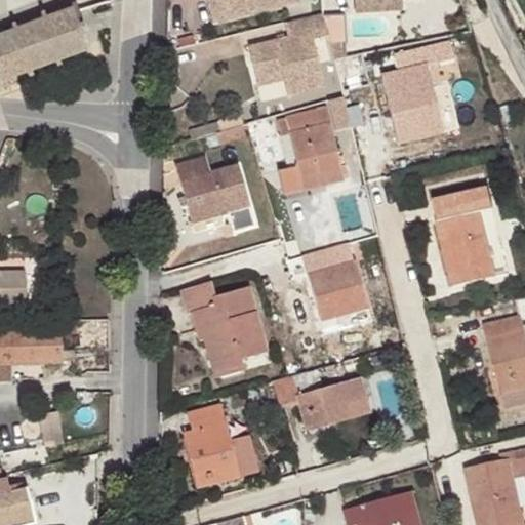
[(205,0),(210,22),(299,3),(297,0),(205,0)]
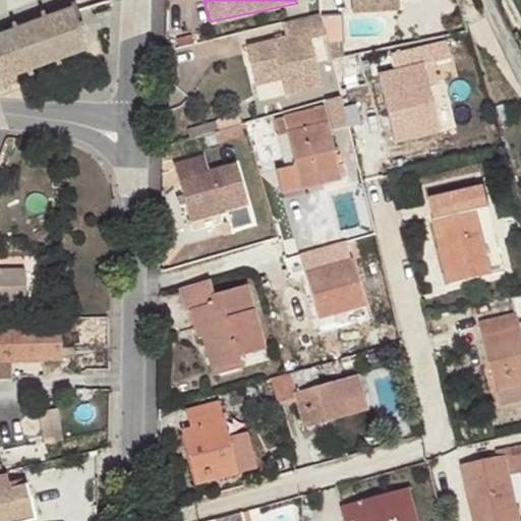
[(397,8),(396,0),(386,0),(386,2),(357,4),(357,0),(351,0),(353,11),(397,8)]
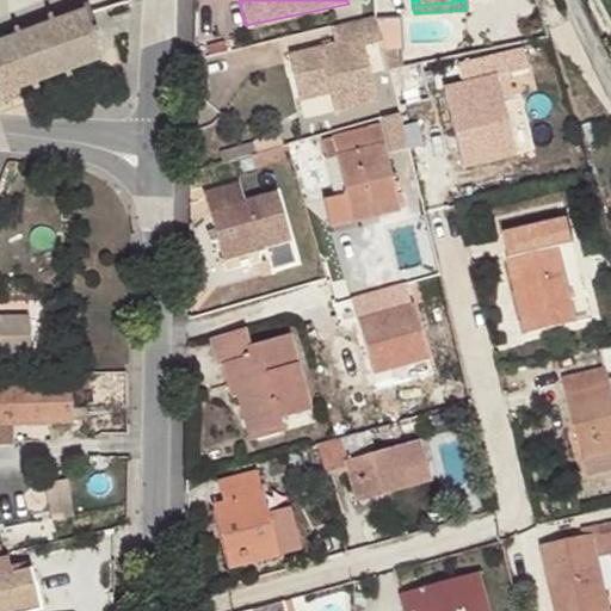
[(0,91),(104,51),(90,6),(0,39),(0,91)]
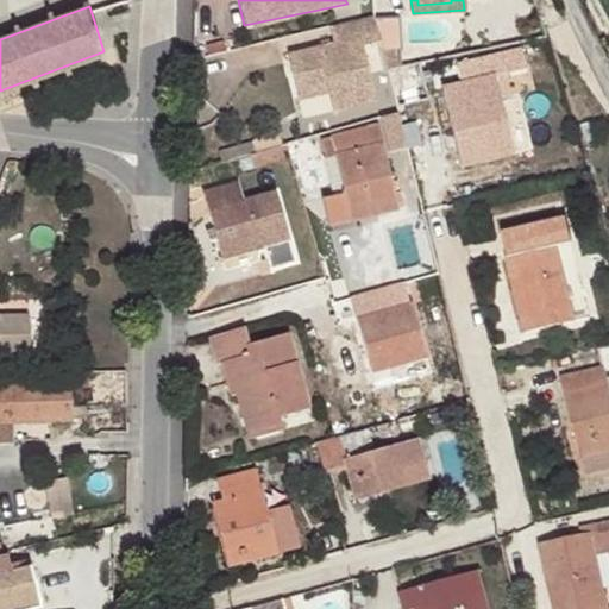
[(360,49),(378,45),(372,19),(328,27),(332,46),(287,56),(294,92),(324,86),(326,94),(330,113),(372,104),(360,49)]
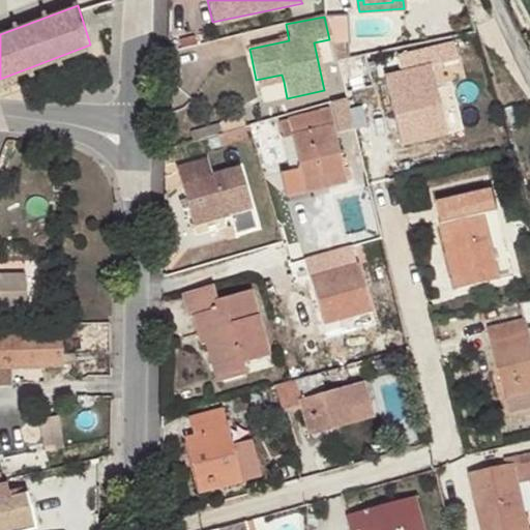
[(405,68),(460,54),(455,38),(401,54),(405,68)]
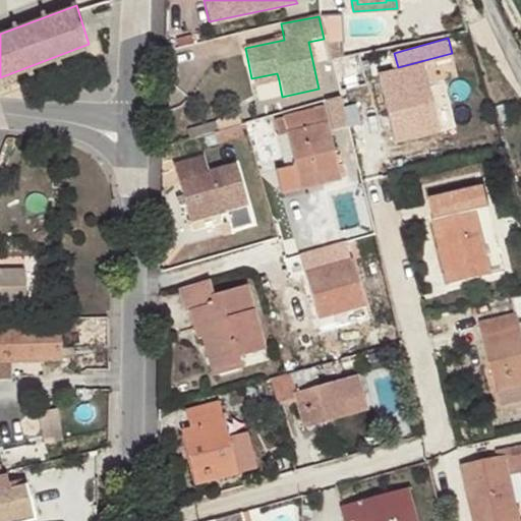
[(438,130),(421,63),(378,72),(394,140),(438,130)]
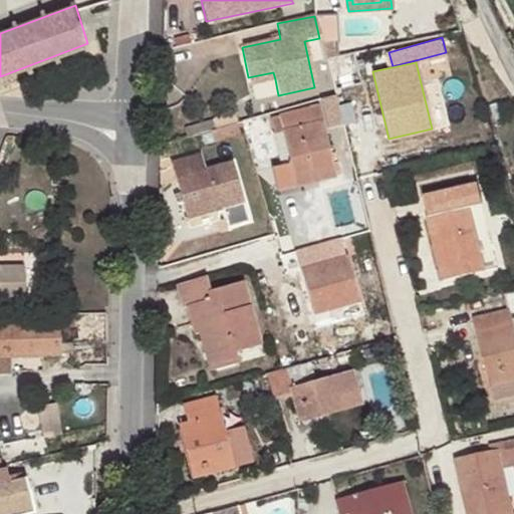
[(273,72),(248,77),(250,84),(275,79),(273,72)]
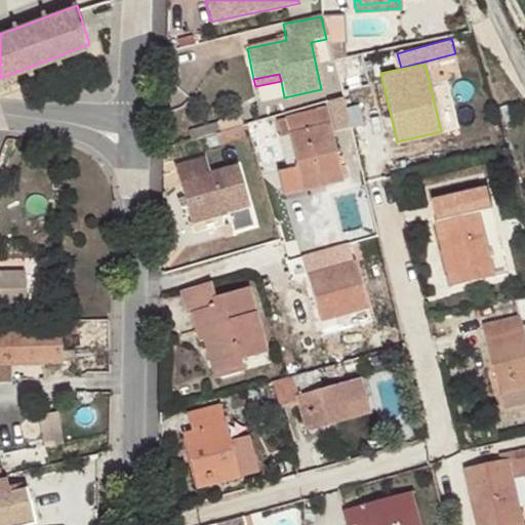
[(285,118),(288,132),(296,164),(301,189),(341,180),(324,110),(285,118)]
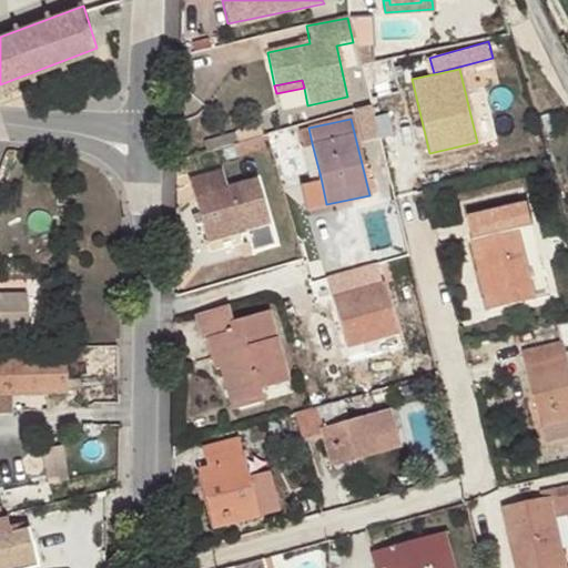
[(321,178),(312,143),(304,144),(312,181),(321,178)]
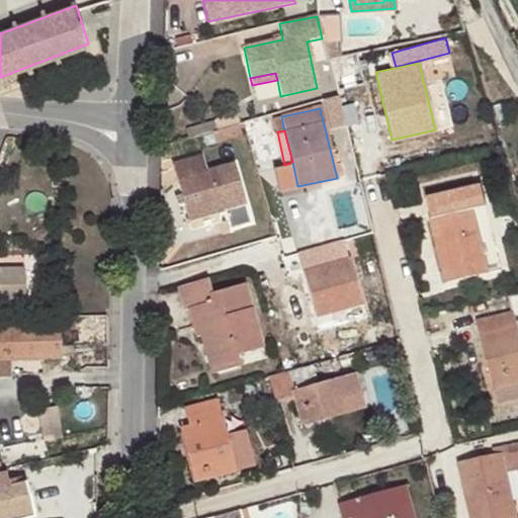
[(251,221),(234,162),(206,170),(202,154),(173,162),(189,219),(224,208),(230,227),(251,221)]
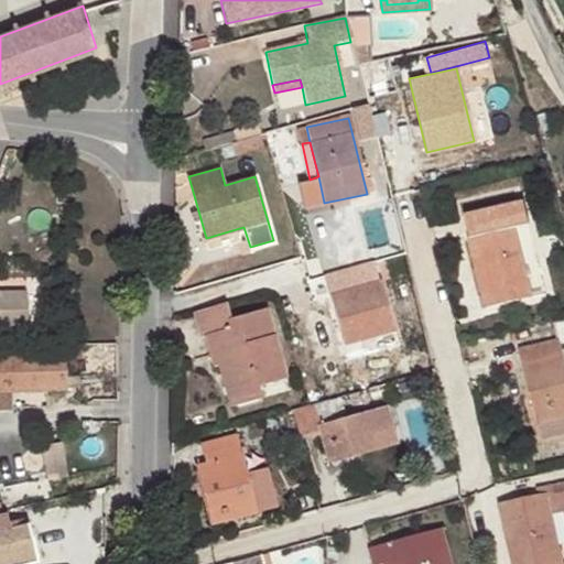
[(499,290),(502,303),(530,295),(512,226),(528,223),(522,201),(464,215),(484,294),(499,290)]
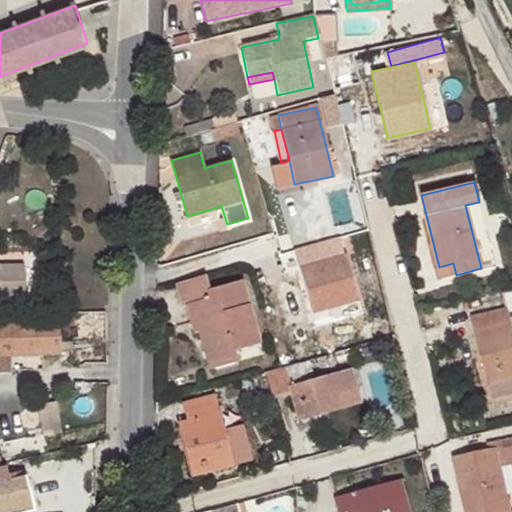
[(340,253),(336,237),(297,248),(301,265),(299,265),(311,311),(325,307),(344,302),(359,299),(346,253),(340,253)]
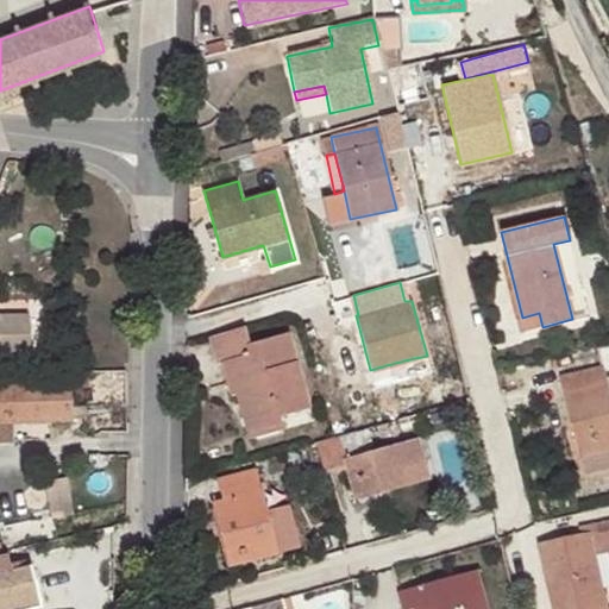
[(527,332),(542,327),(539,313),(522,318),(527,332)]
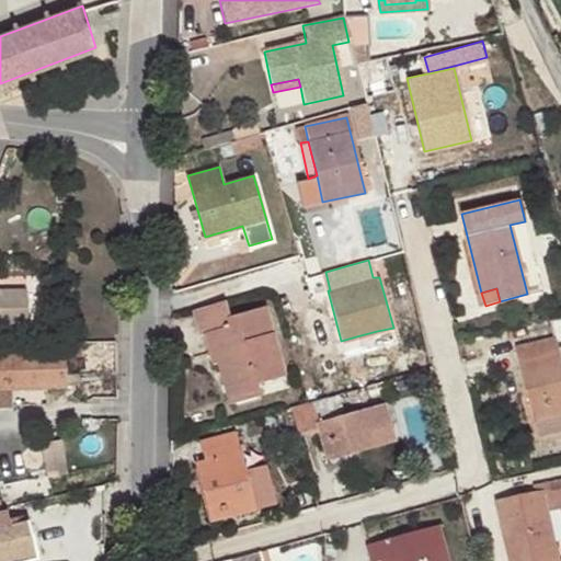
[(0,328),(31,328),(31,293),(0,292),(0,328)]
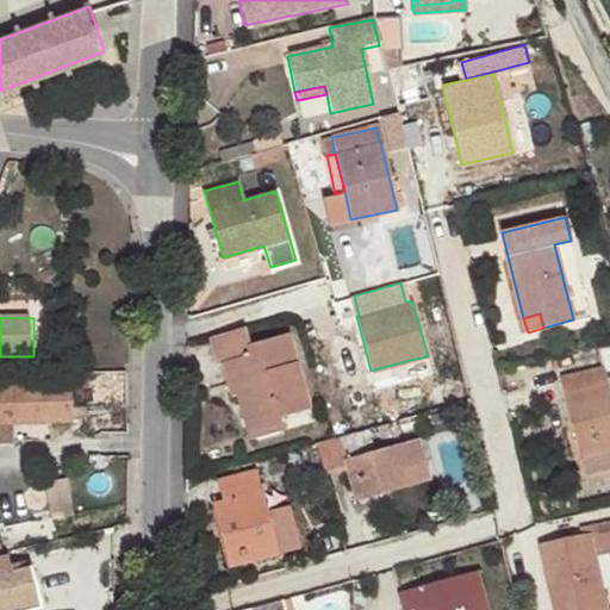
[(243,325),(210,335),(217,362),(223,361),(231,391),(238,390),(249,430),(280,421),(278,416),(307,408),(286,332),(248,343),(243,325)]
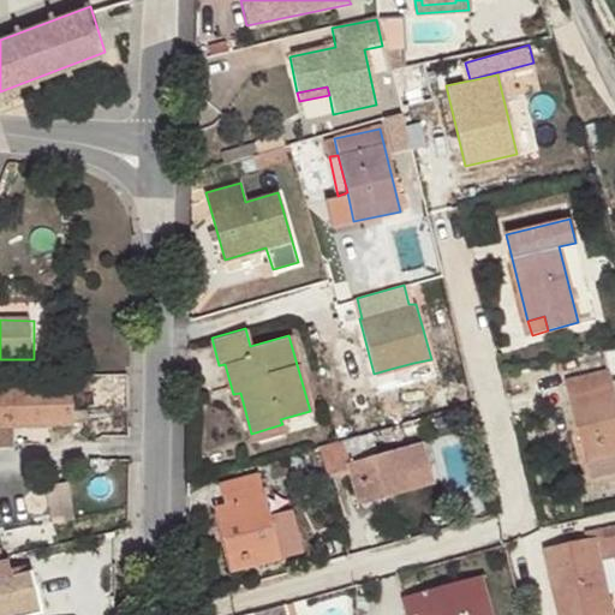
[(614,344),(604,347),(609,370),(568,381),(591,475),(614,467),(614,388),(614,386),(614,384),(614,344)]
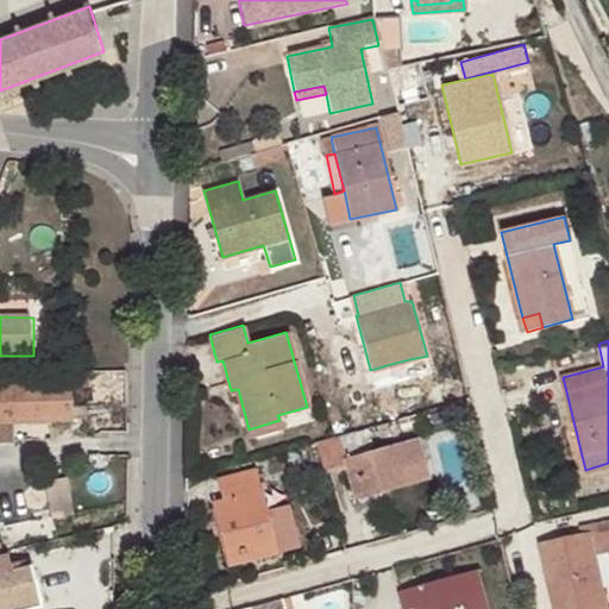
[(414,374),(409,359),(387,365),(389,378),(414,374)]
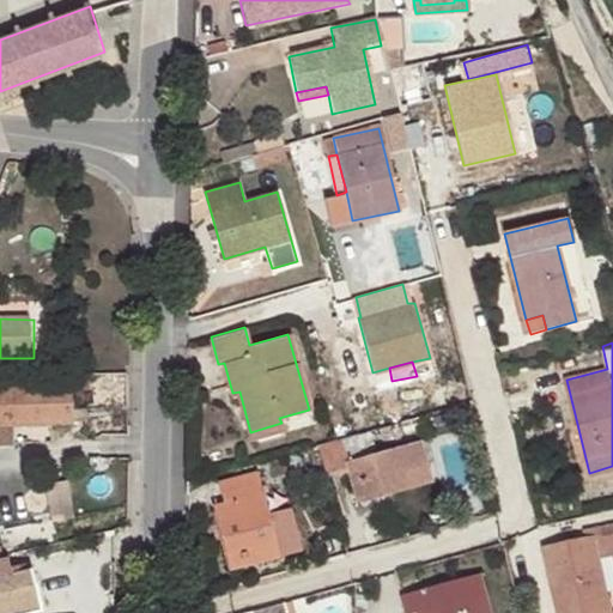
[(71,384),(0,386),(0,424),(85,422),(85,407),(70,407),(71,384)]
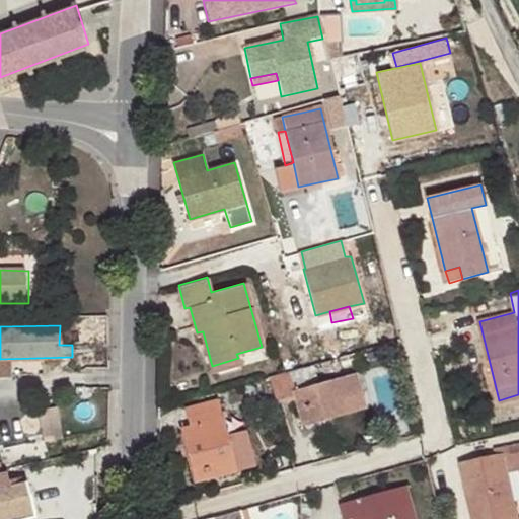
[(239,365),(238,358),(212,366),(213,372),(239,365)]
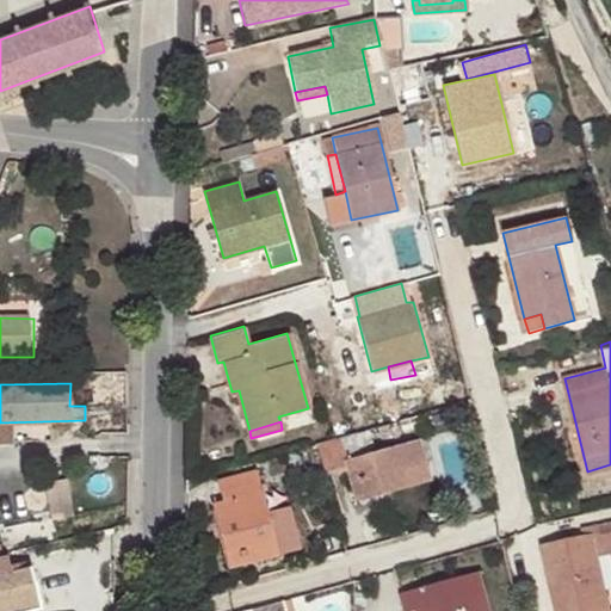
[(375,451),(369,429),(337,438),(316,443),(323,470),(346,464),(356,500),(427,480),(417,439),(375,451)]
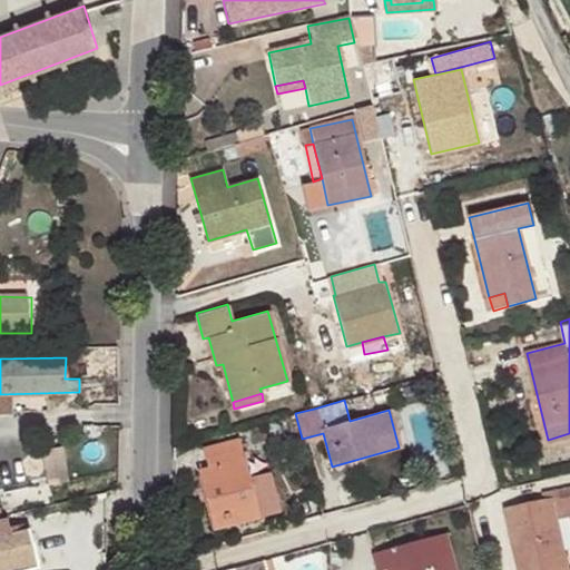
[(259,517),(237,438),(204,446),(208,467),(198,470),(214,530),(259,517)]
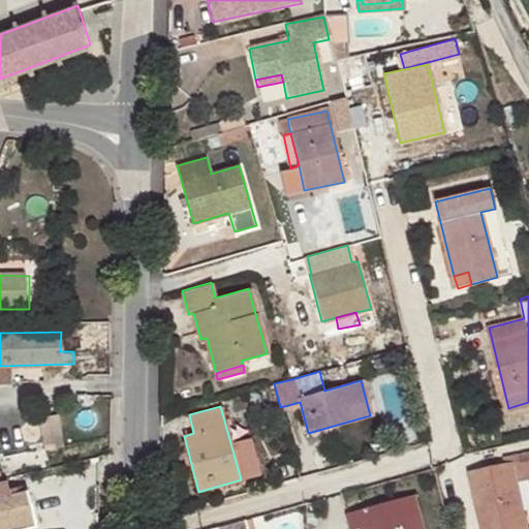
[(511,465),(528,461),(528,446),(508,452),(511,465)]
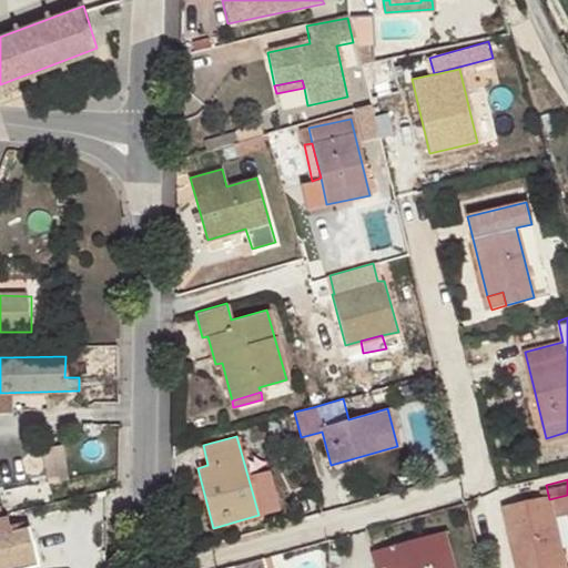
[(567,510),(567,495),(549,499),(553,514),(567,510)]
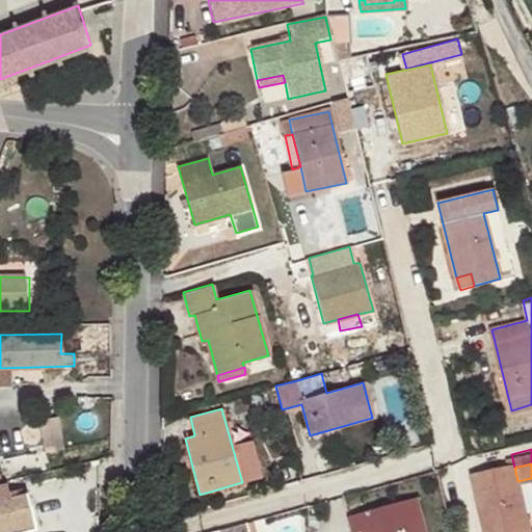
[(529,531),(517,481),(514,468),(471,477),(482,531),(531,531),(529,531)]
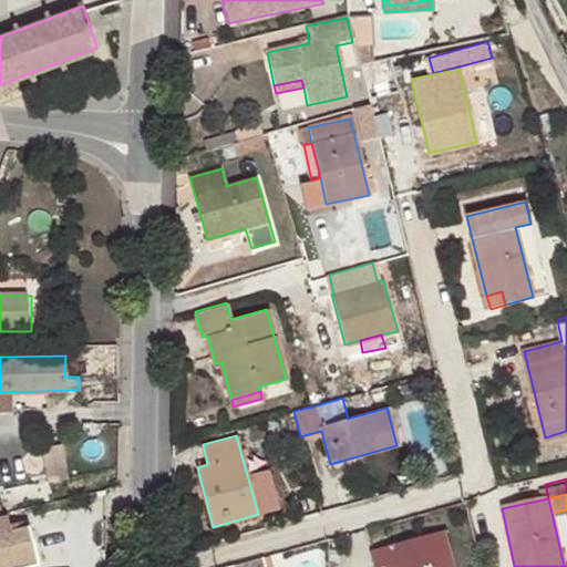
[(0,566),(28,566),(37,565),(32,542),(29,542),(26,527),(0,533),(0,566)]
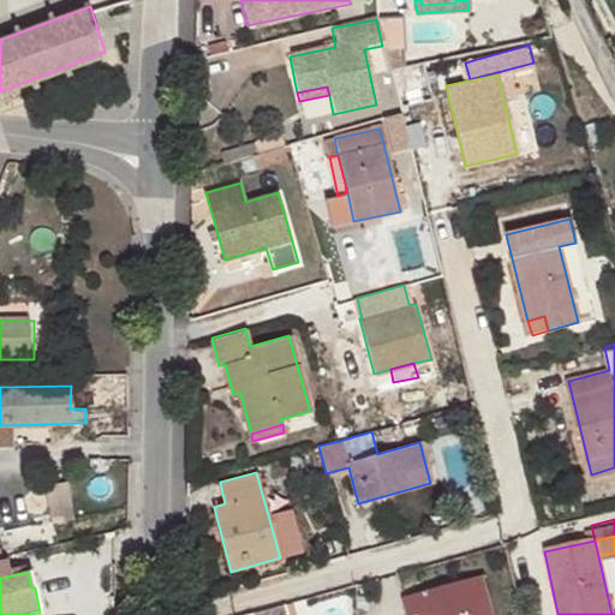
[(490,614),(481,577),(402,598),(407,614),(410,614),(419,613),(419,614),(490,614)]
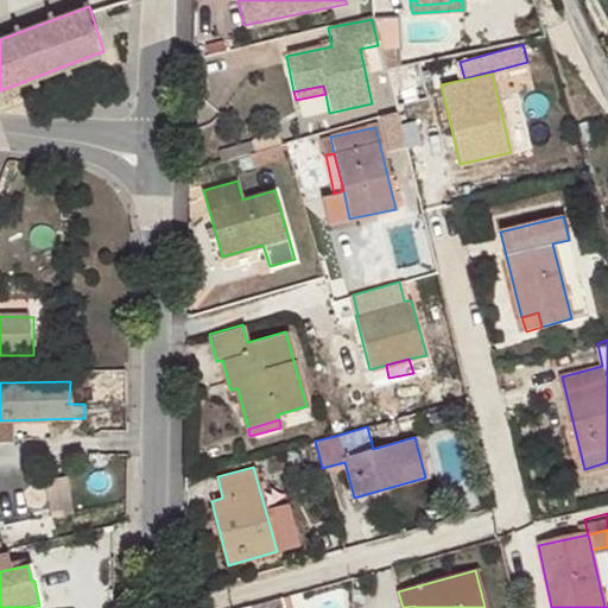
[(283,607),(280,597),(244,607),(283,607)]
